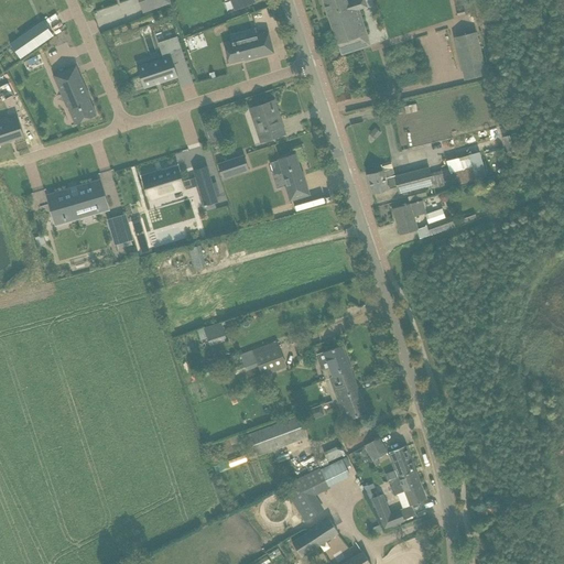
[(138,0),(143,12),(170,3),(169,0),(138,0)]
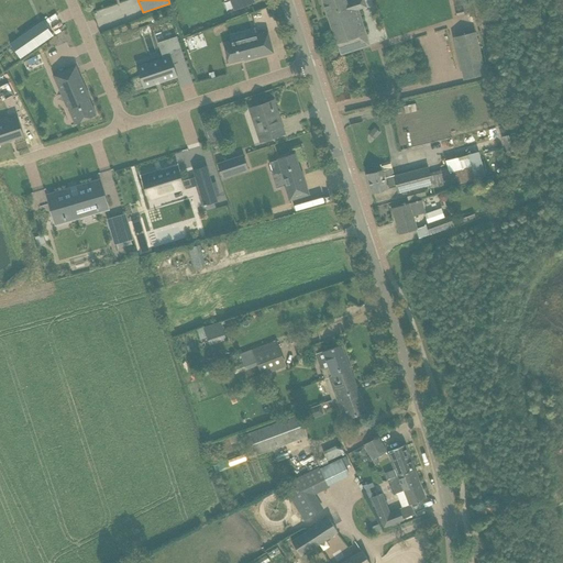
[(357,9),(366,7),(363,0),(354,0),(346,2),(345,0),(322,0),(338,44),(341,54),(370,45),(357,9)]
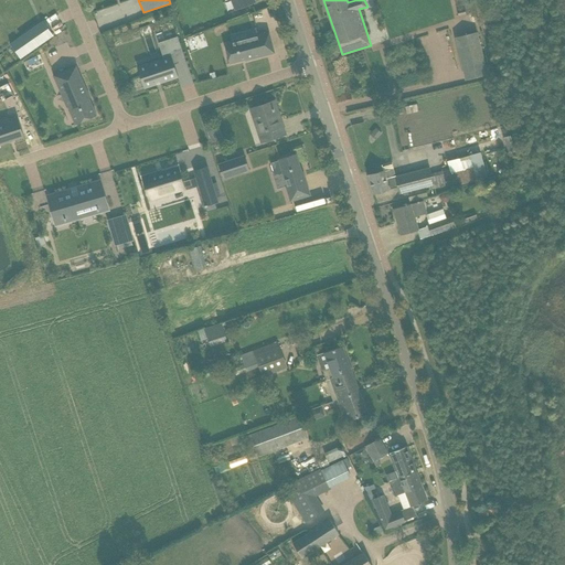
[(43,21),(10,44),(20,59),(53,35),(43,21)]
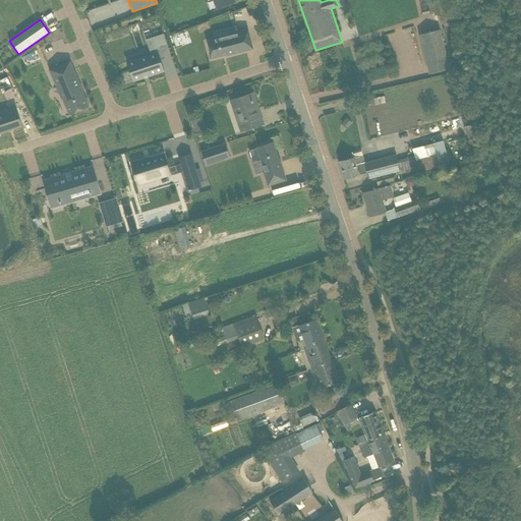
[(226,54),(226,55),(252,48),(247,29),(236,32),(237,33),(207,41),(212,58),(226,54)]
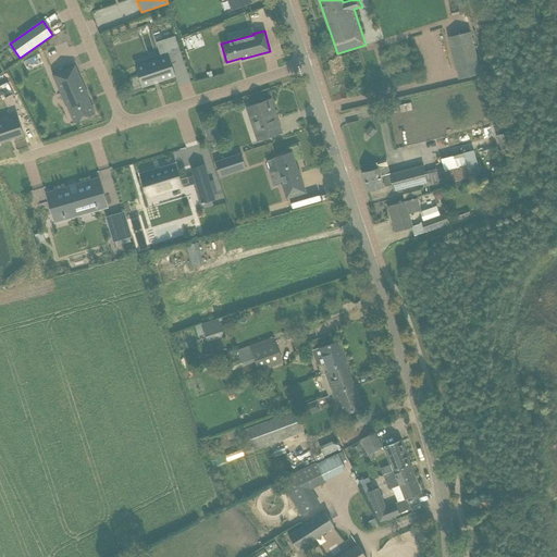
[(449,37),(459,79),(480,74),(470,32),(449,37)]
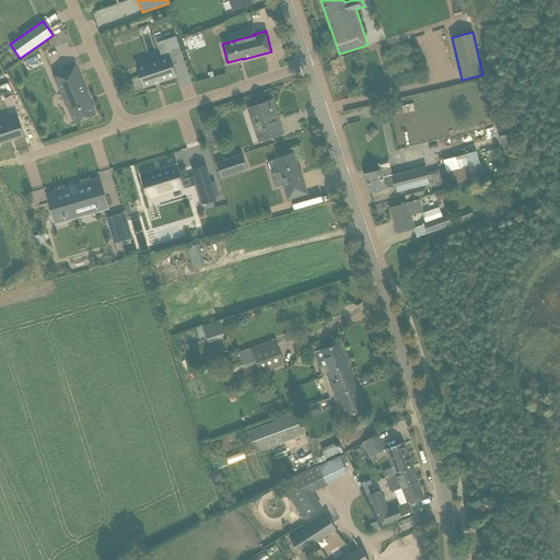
[(176,34),(163,38),(166,50),(175,48),(179,47),(176,34)]
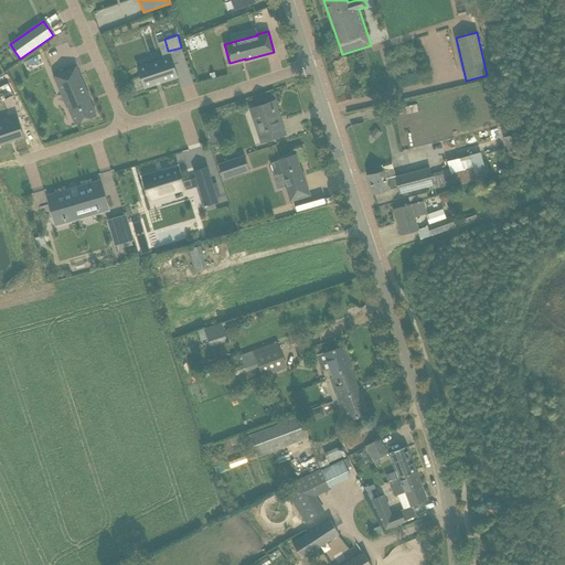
[(214,59),(211,46),(203,49),(200,38),(187,41),(198,77),(212,73),(209,60),(214,59)]
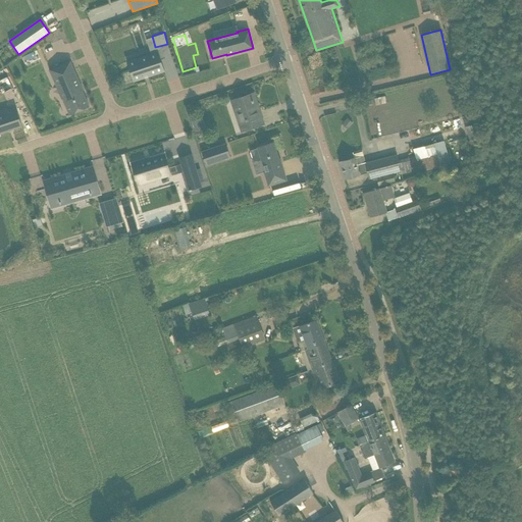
[(134,80),(164,70),(158,50),(127,59),(134,80)]
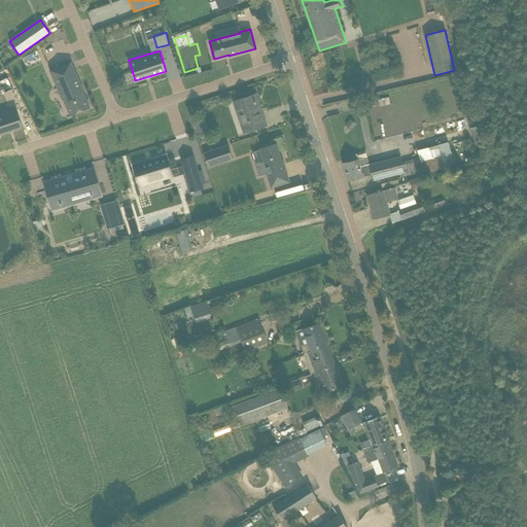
[(71,62),(49,71),(58,89),(59,89),(58,86),(60,85),(60,86),(61,85),(63,84),(68,97),(63,100),(70,116),(90,108),(83,93),(83,92),(71,62)]
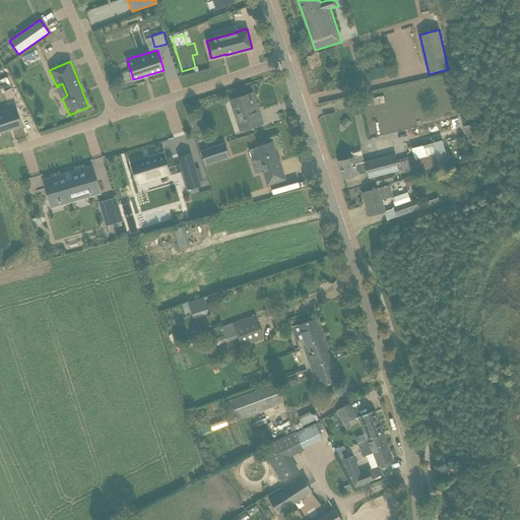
[(7,76),(0,78),(0,87),(10,83),(7,76)]
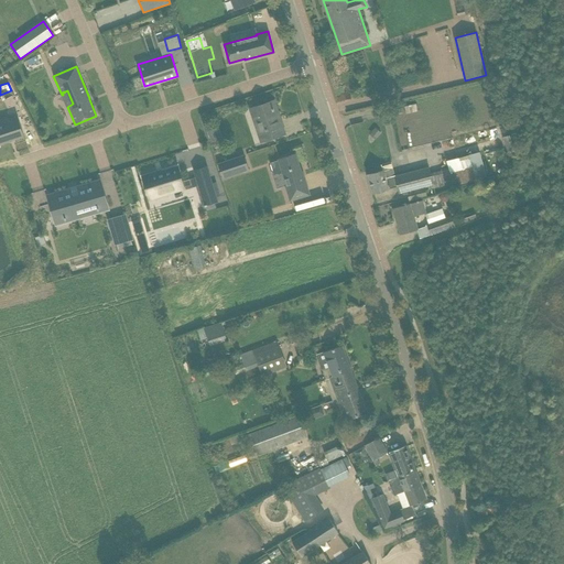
[(258,132),(261,142),(284,134),(280,120),(275,108),(273,101),(250,109),(253,118),(256,118),(260,131),(258,132)]
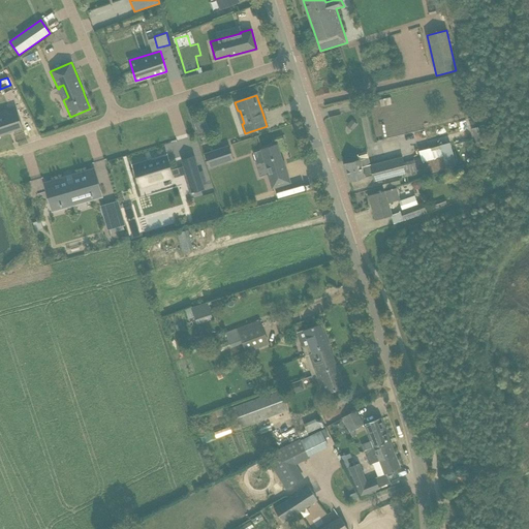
[(0,117),(0,135),(23,128),(17,110),(6,113),(7,115),(0,117)]
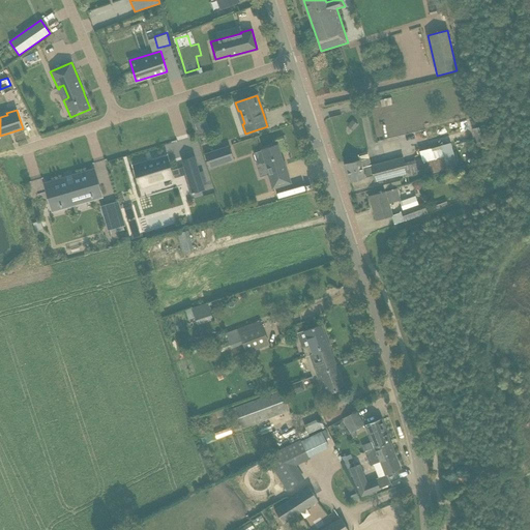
[(490,141),(484,125),(472,128),(477,145),(490,141)]
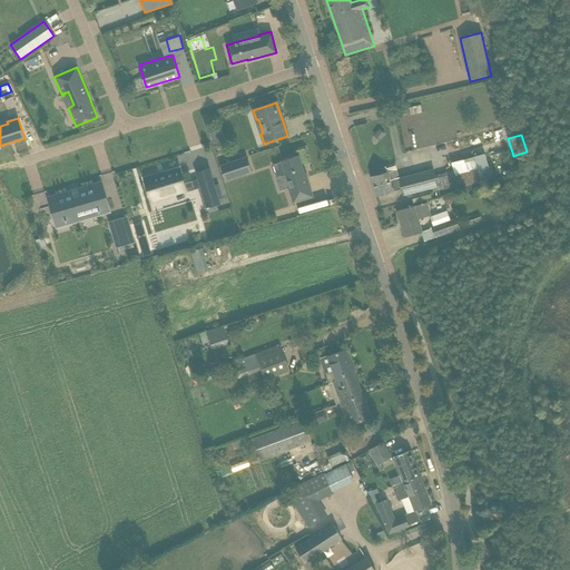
[(313,197),(305,173),(304,174),(297,156),(282,160),(282,161),(273,165),(277,177),(285,175),(290,187),(287,188),(293,204),(313,197)]
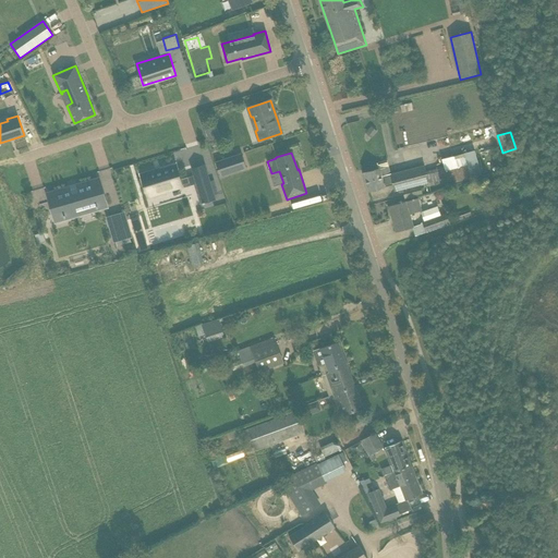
[(234,156),(216,162),(220,177),(246,168),(241,154),(234,156)]
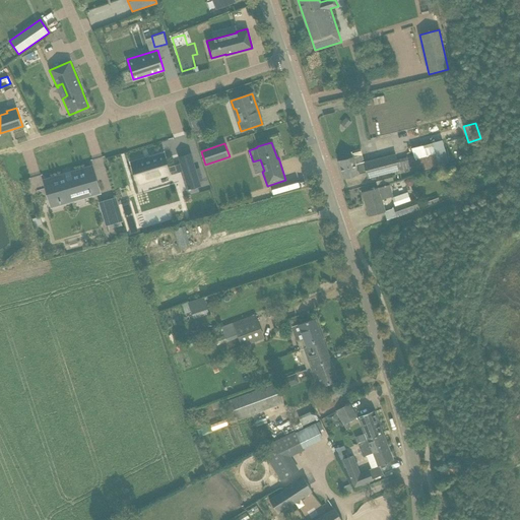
[(145,159),(131,164),(137,183),(177,171),(175,165),(168,168),(164,154),(145,160),(145,159)]
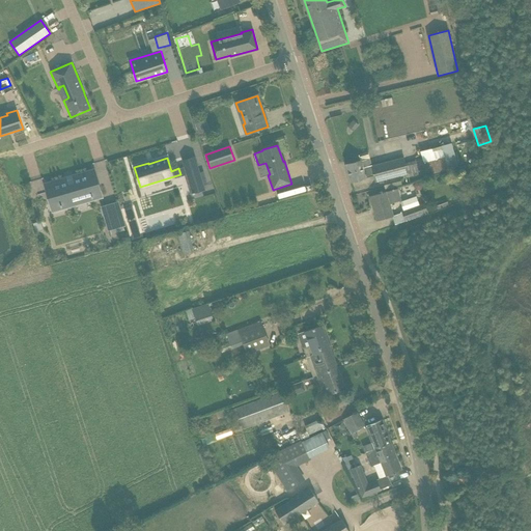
[(356,163),(345,165),(350,183),(373,176),(375,183),(408,173),(409,177),(425,173),(422,160),(404,164),(404,163),(403,158),(371,166),(369,159),(356,163)]
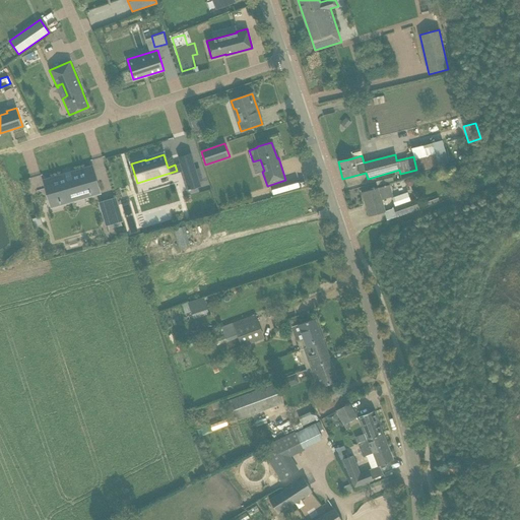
[(194,165),(182,169),(186,181),(191,180),(194,188),(200,186),(194,165)]
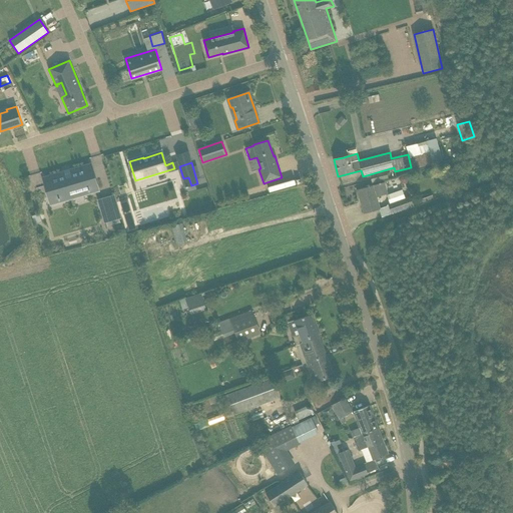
[(91,165),(44,179),(45,184),(49,197),(58,194),(59,197),(58,197),(59,200),(72,196),(71,190),(88,185),(89,189),(88,189),(89,191),(98,188),(91,165)]
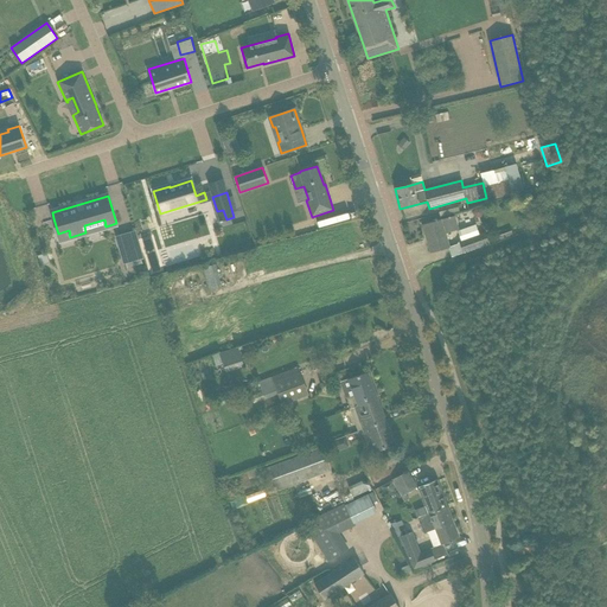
[(442,219),(446,232),(458,230),(454,216),(442,219)]
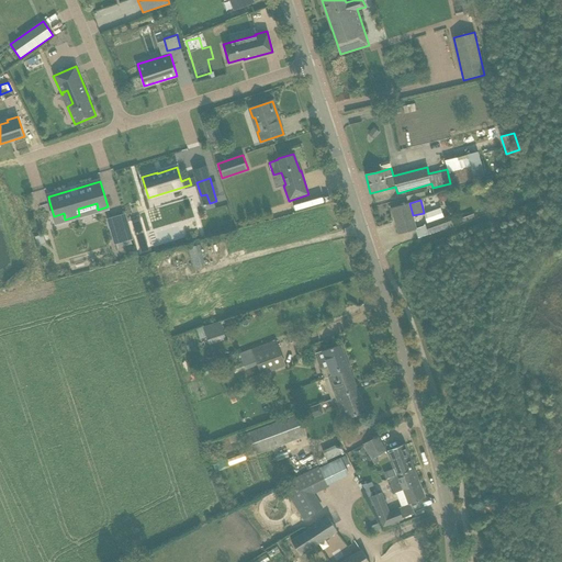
[(416,229),(408,203),(391,208),(398,234),(416,229)]
